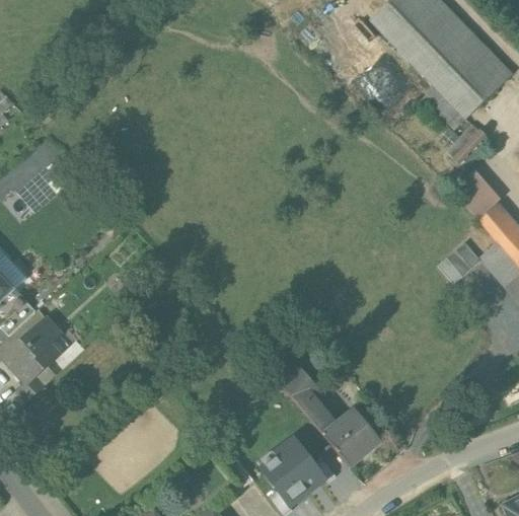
[(511,74),(439,0),(390,0),(369,20),(464,120),(511,74)]
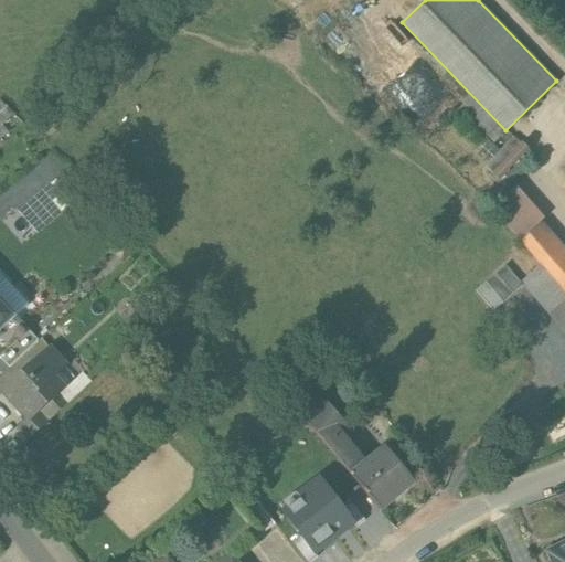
[(539,149),(516,130),(486,165),(507,183),(539,149)]
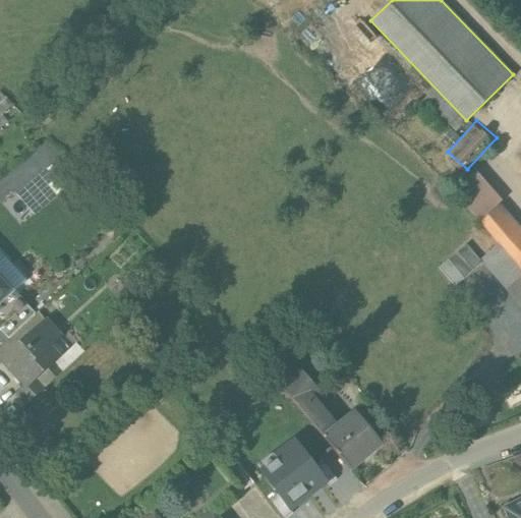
[(500,203),(473,174),(456,191),(480,221),(500,203)]
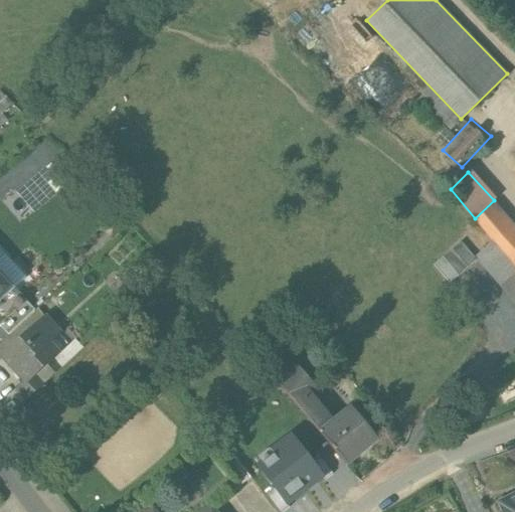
[(494,200),(475,218),(496,241),(514,224),(494,200)]
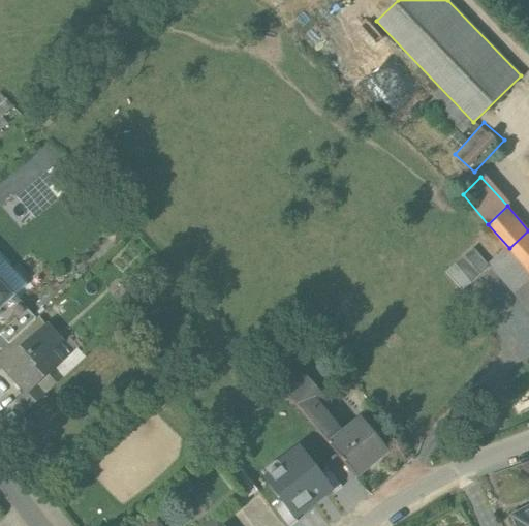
[(528,230),(509,248),(528,271),(528,230)]
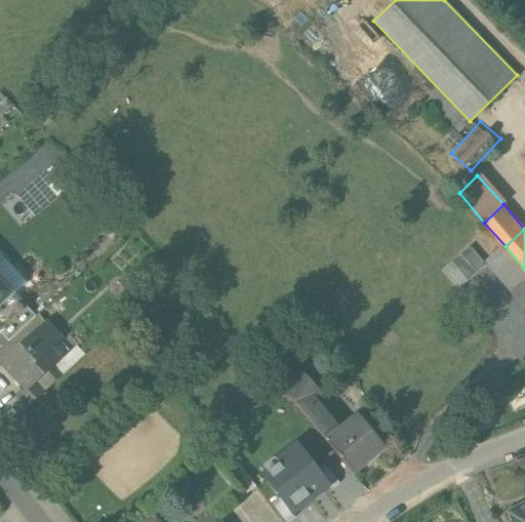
[(486,263),(470,244),(442,268),(457,287),(486,263)]
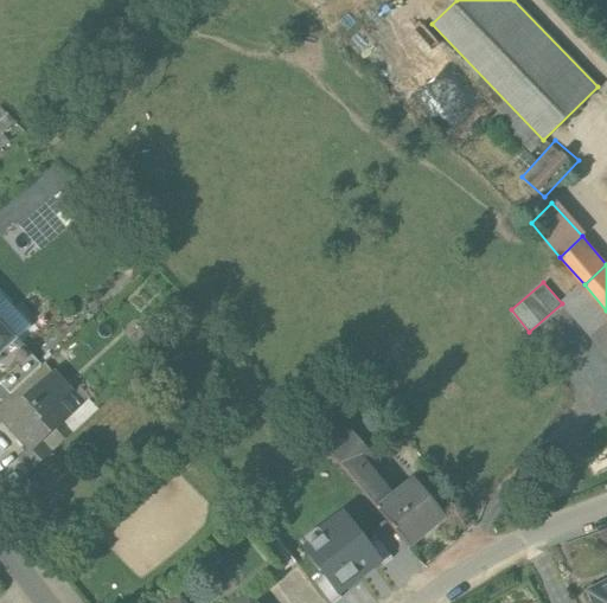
[(606,310),(585,284),(564,302),(606,352),(606,310)]
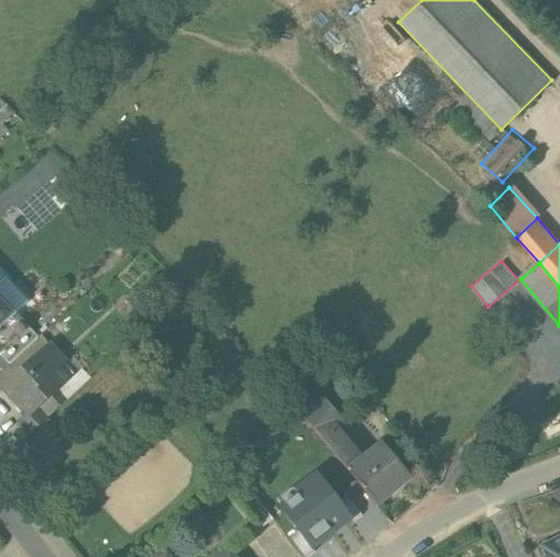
[(0,326),(15,312),(0,294),(0,326)]
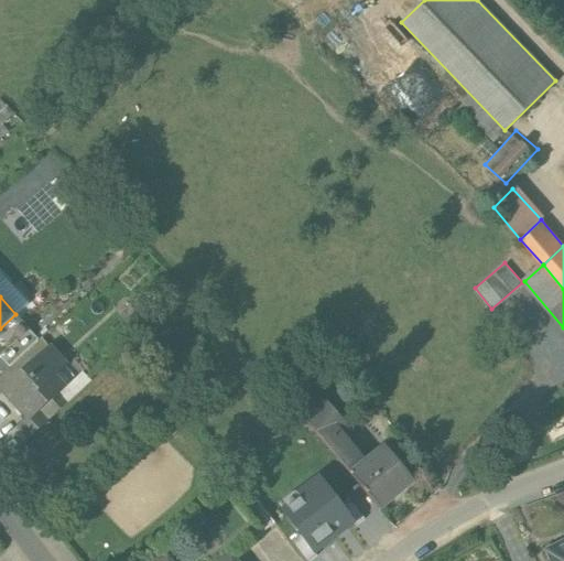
[(0,354),(29,327),(15,314),(0,328),(0,354)]
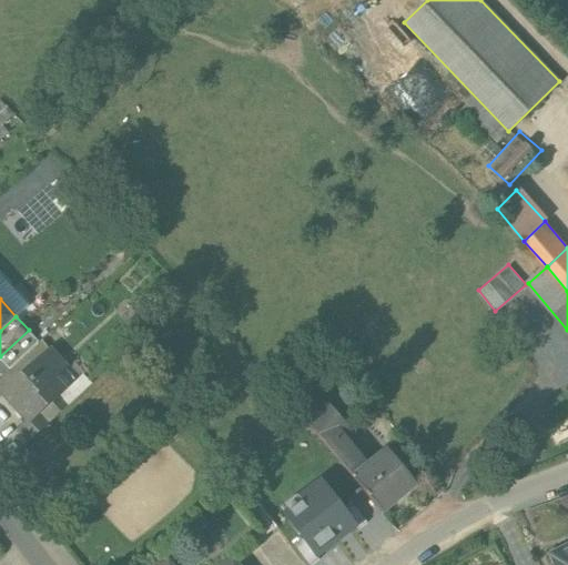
[(29,330),(0,356),(0,357),(9,366),(38,340),(29,330)]
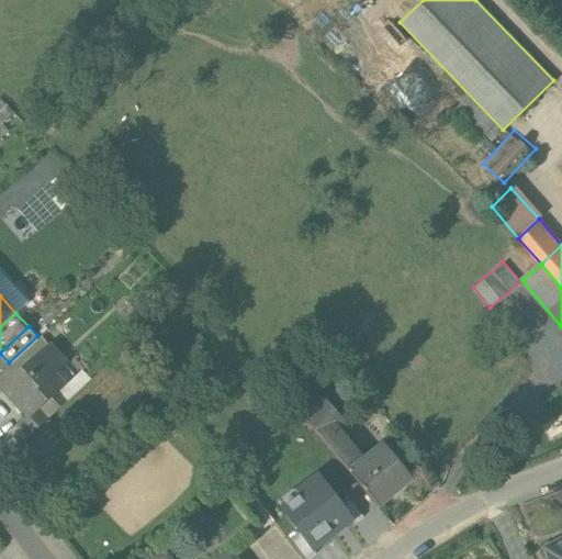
[(52,343),(2,389),(27,415),(29,416),(41,405),(62,386),(52,375),(68,360),(52,343)]
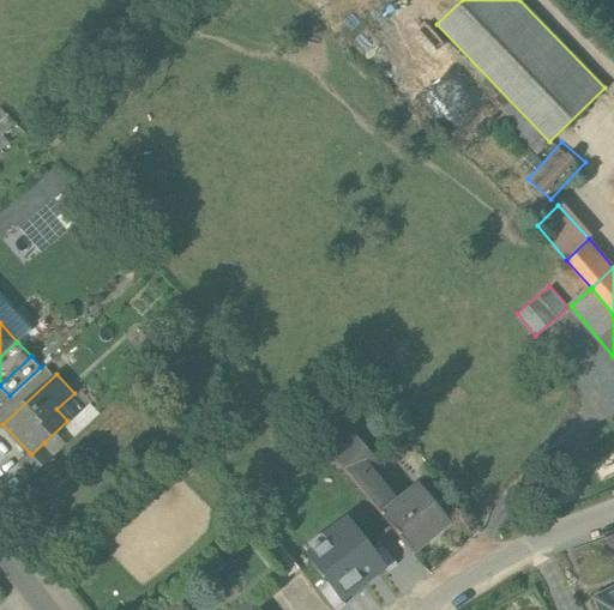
[(44,442),(54,453),(98,412),(78,390),(74,393),(56,409),(67,421),(44,442)]
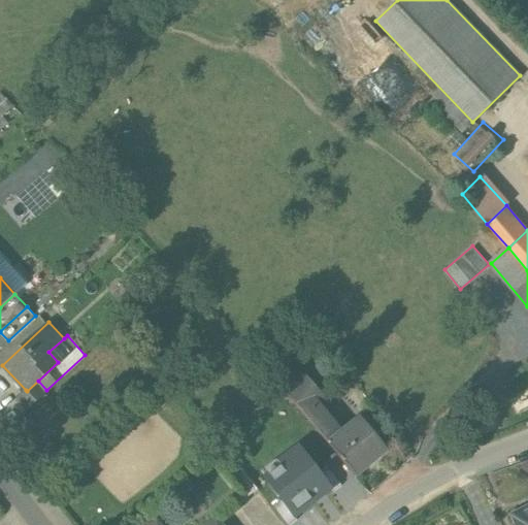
[(325,398),(304,372),(285,389),(305,415),(320,403),(325,398)]
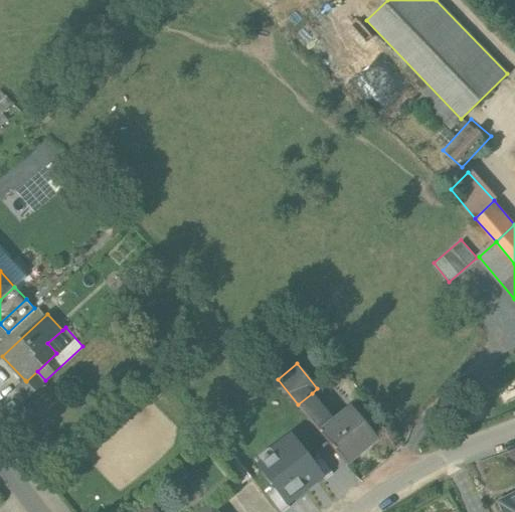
[(25,380),(16,388),(26,398),(45,380),(37,371),(26,381),(25,380)]
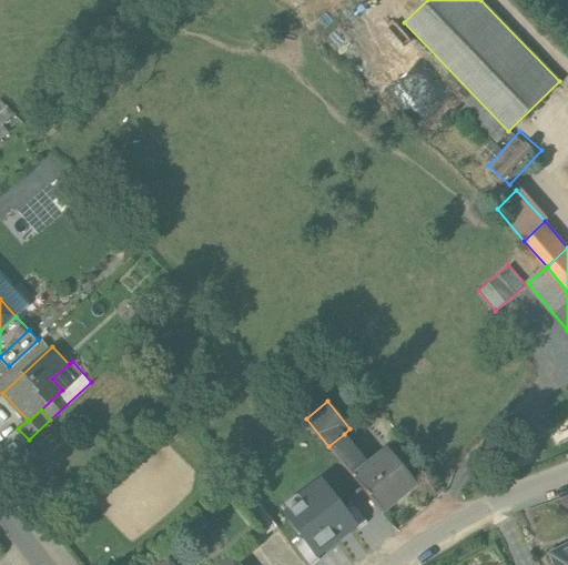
[(388,450),(368,465),(344,434),(328,446),(382,512),(416,484),(388,450)]
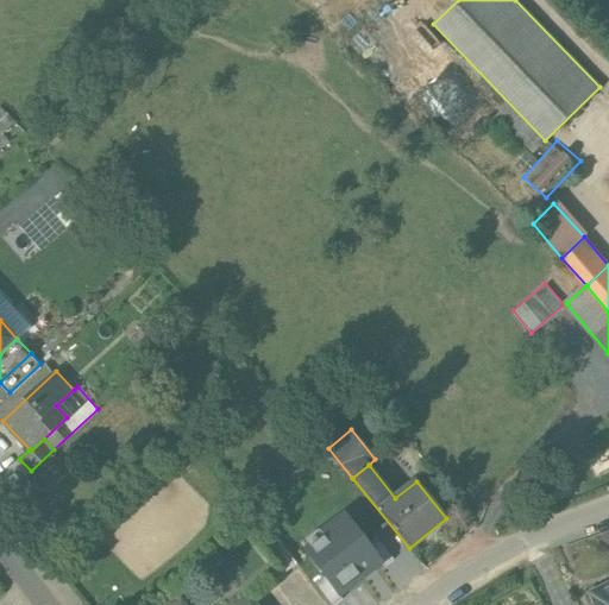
[(325,574),(339,592),(380,562),(365,543),(343,515),(321,531),(325,535),(306,549),(325,574)]
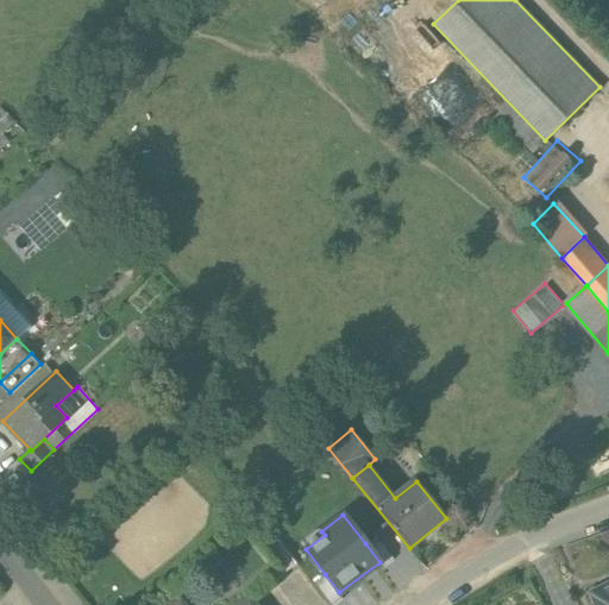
[(297,562),(272,529),(261,537),(286,571),(297,562)]
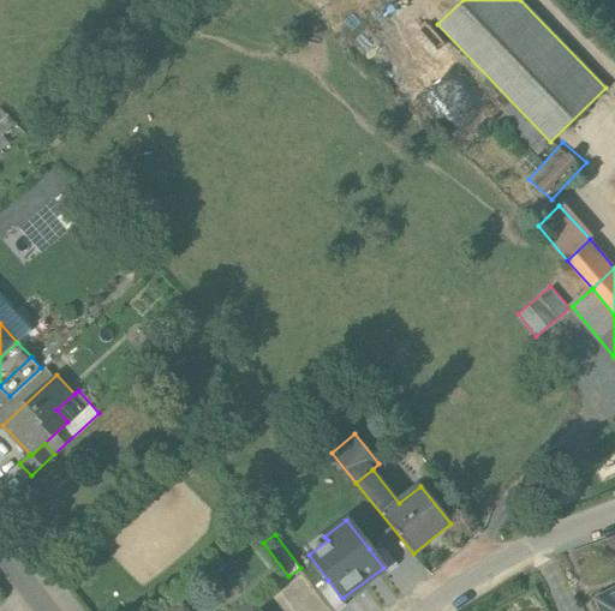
[(369,549),(383,568),(386,571),(398,563),(380,540),(369,549)]
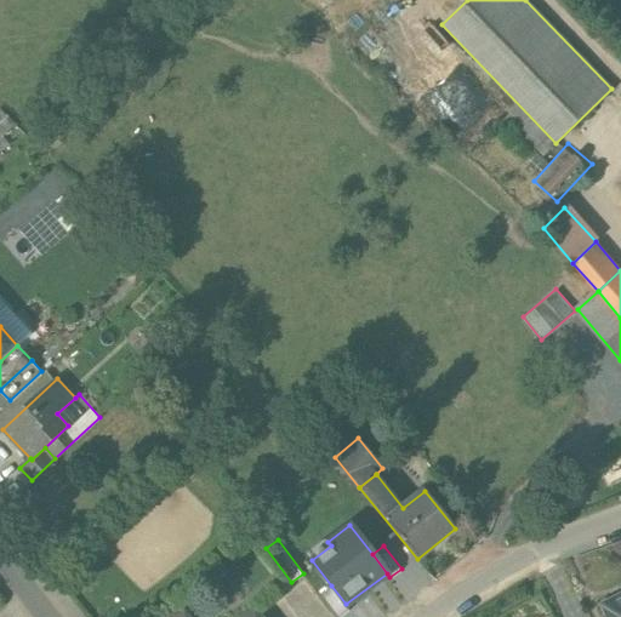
[(336,616),(348,609),(346,604),(331,586),(319,595),(335,616),(336,616)]
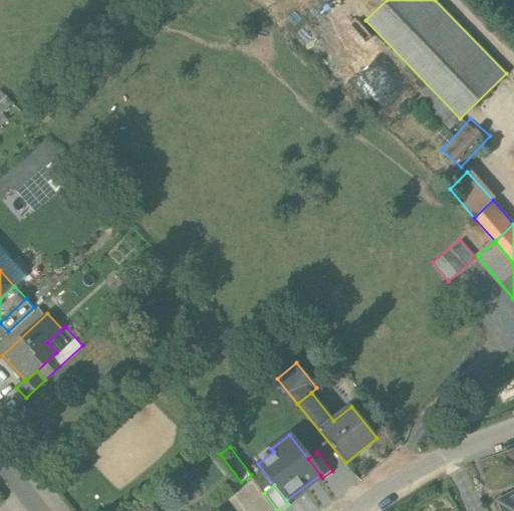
[(513,510),(513,490),(496,499),(501,510),(513,510)]
